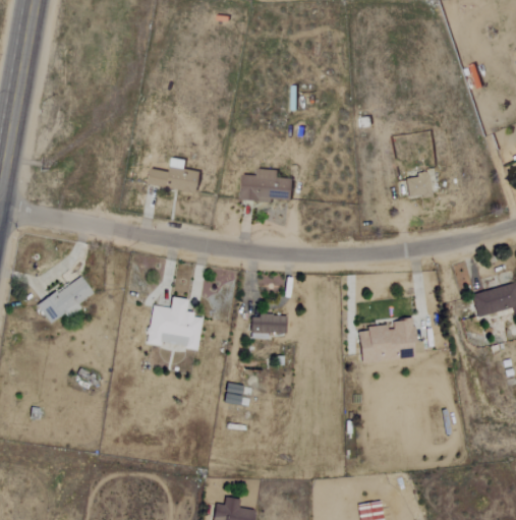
[(147,184),(195,192),(198,172),(183,169),(185,160),(171,158),(168,172),(149,169),(147,184)]
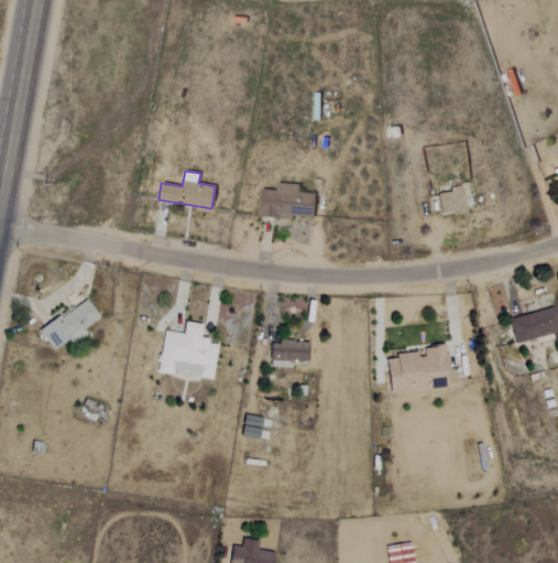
[(314,218),(315,193),(299,193),(299,184),(277,184),(277,191),(260,190),(259,216),(314,218)]
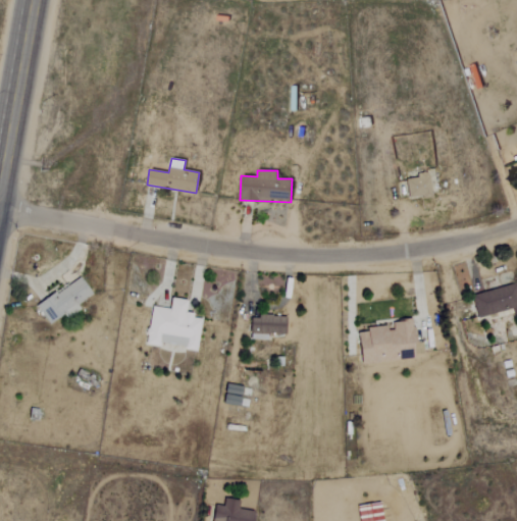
[(411,198),(434,196),(431,174),(409,177),(411,198)]
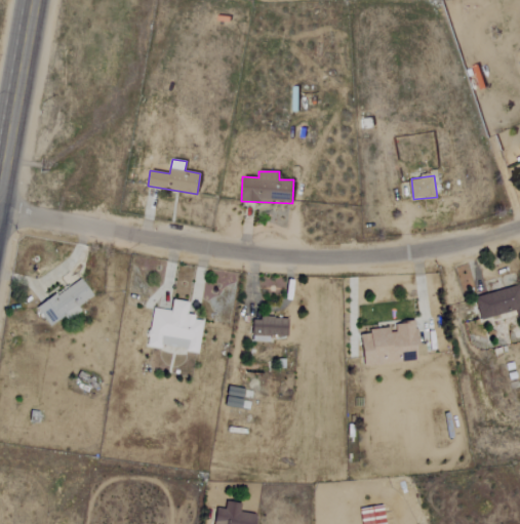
[(80,306),(95,296),(83,278),(39,308),(51,326),(69,314),(72,319),(83,311),(80,306)]
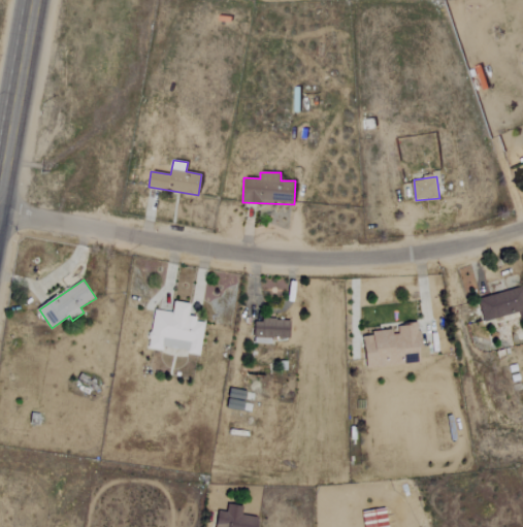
[(522,287),(480,299),(487,322),(520,311),(522,319),(522,287)]
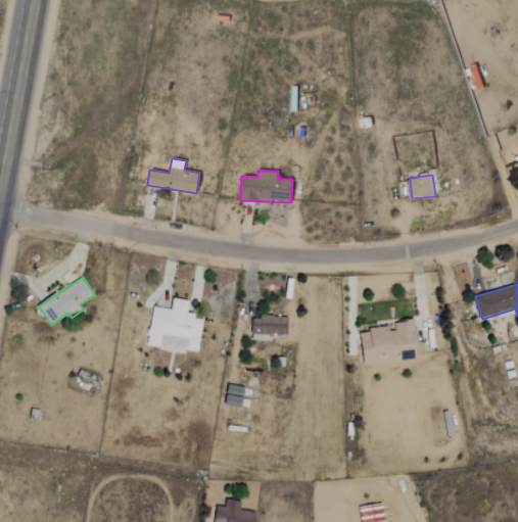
[(149,343),(200,350),(204,318),(187,315),(189,300),(173,298),(172,310),(154,306),(149,343)]
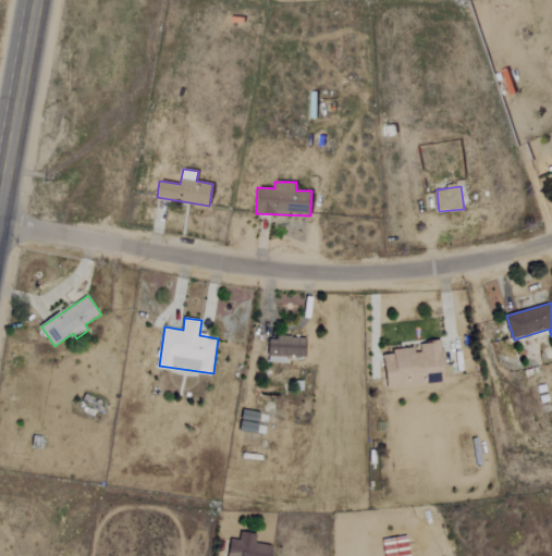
[(308,338),(271,336),(270,361),(289,361),(289,356),(308,357),(308,338)]
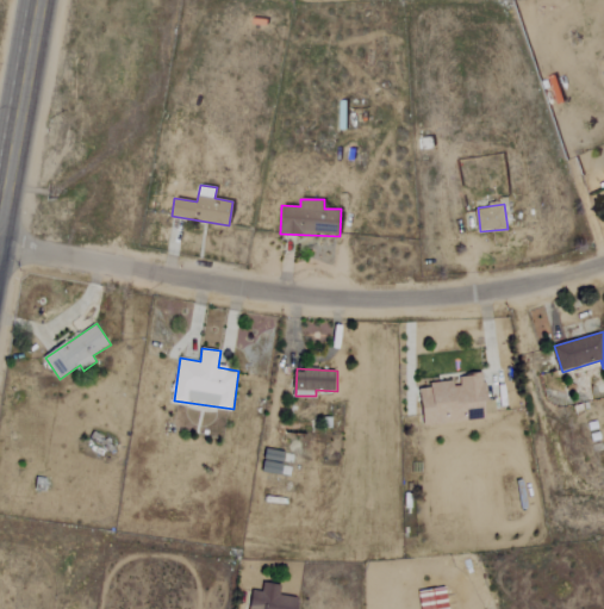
[(494,420),(490,373),(458,377),(459,380),(430,383),(431,387),(419,389),(423,426),(494,420)]
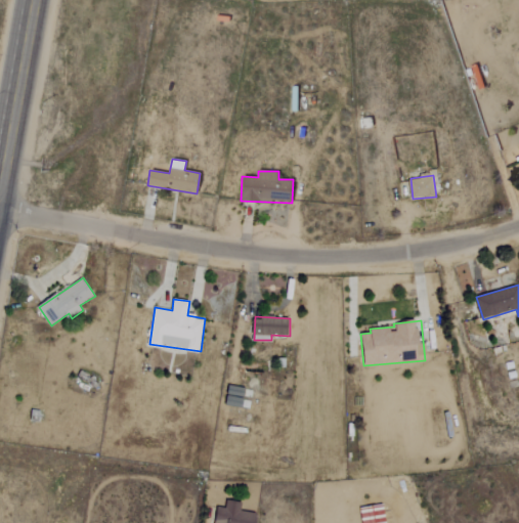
[(257,522),(258,512),(243,511),(244,502),(228,500),(227,508),(217,507),(215,522),(257,522)]
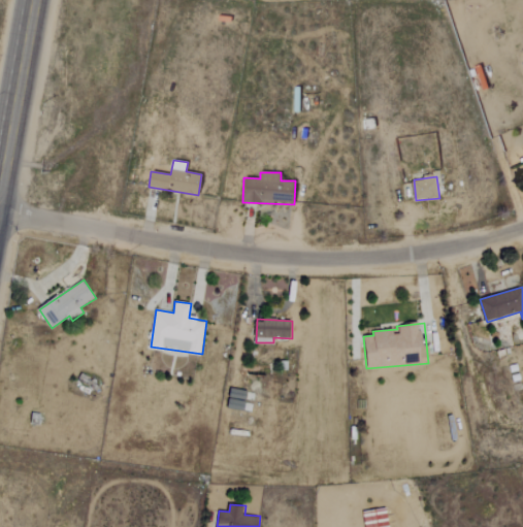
[(365,526),(389,526),(388,508),(364,511),(365,526)]
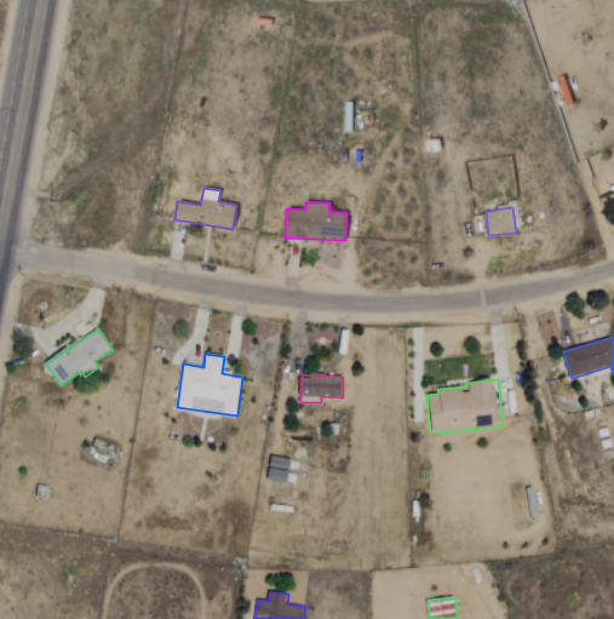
All buildings are outlined.
